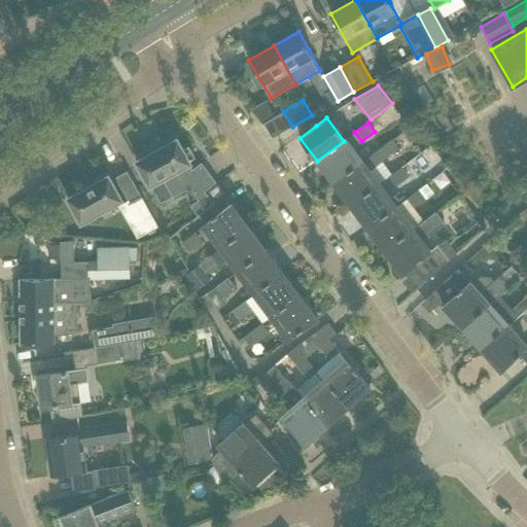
[(150,153),(136,162),(149,186),(177,171),(198,200),(189,206),(197,215),(214,204),(205,191),(216,182),(202,163),(191,170),(188,164),(190,164),(189,162),(196,157),(188,145),(182,149),(177,139),(163,147),(163,146),(150,153)]
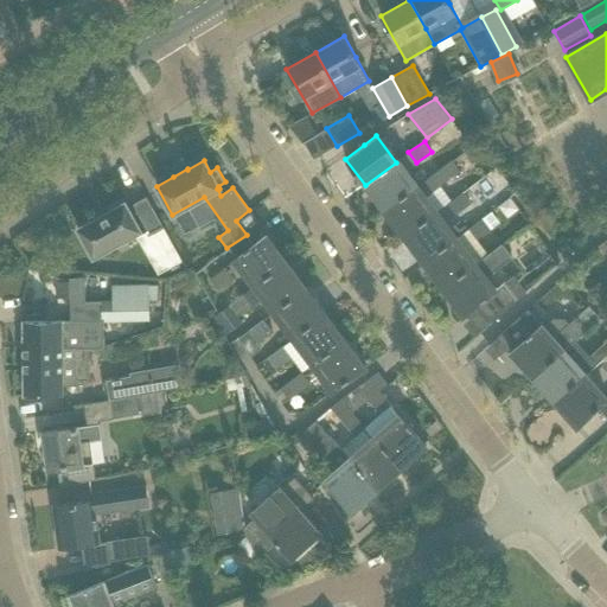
[(452,160),(416,187),(384,211),(404,237),(435,213),(425,199),(459,172),(452,160)]
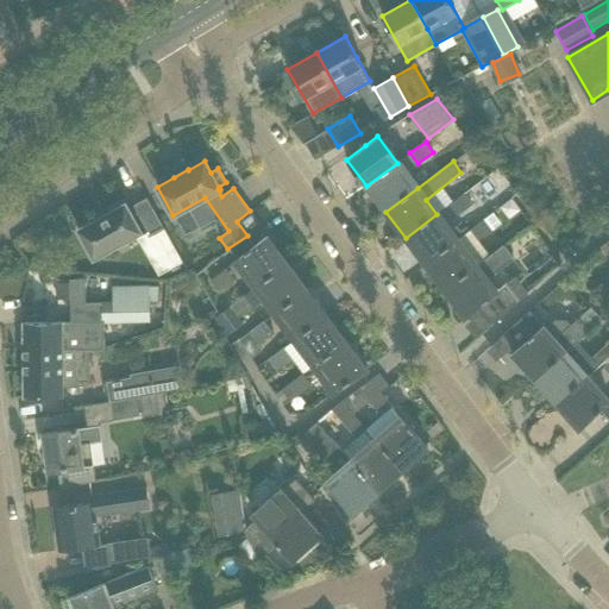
[(418,188),(397,163),(366,186),(385,212),(418,188)]
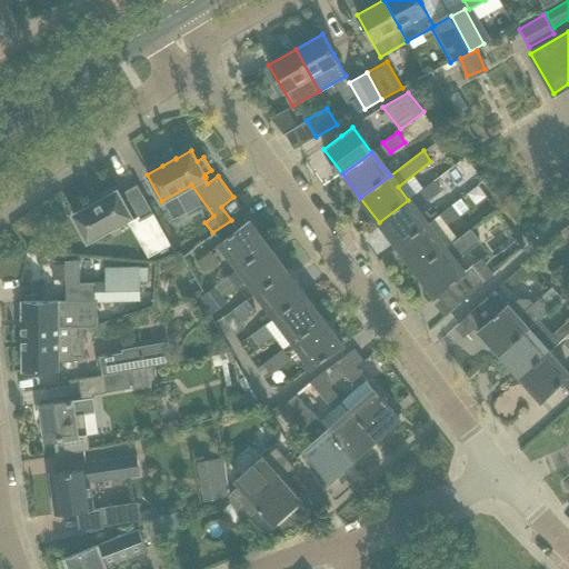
[(442,190),(435,180),(420,191),(428,202),(442,190)]
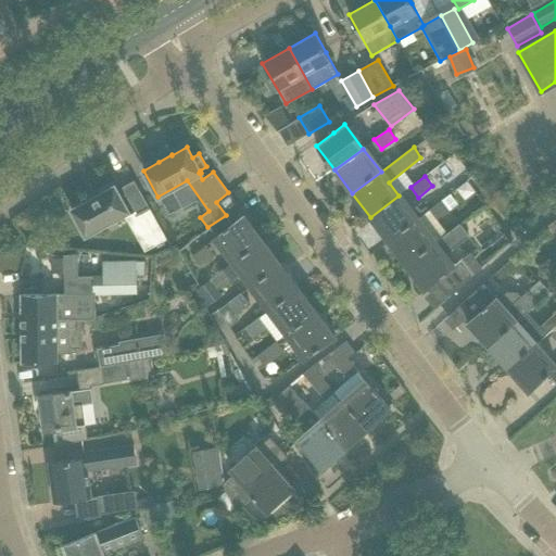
[(134,180),(122,187),(138,217),(151,210),(134,180)]
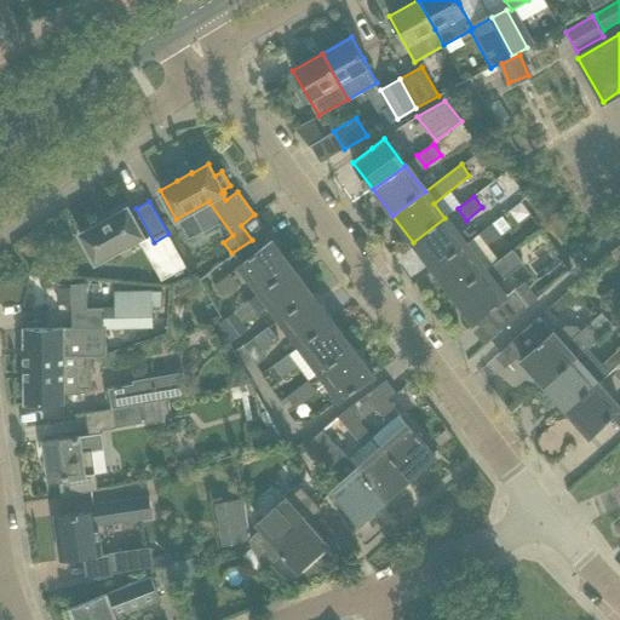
[(127,207),(80,234),(96,262),(113,253),(114,256),(128,247),(126,245),(143,235),(127,207)]
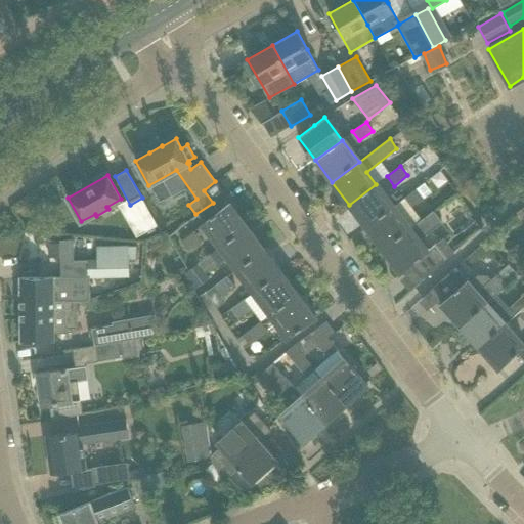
[(214,200),(223,192),(216,183),(207,190),(214,200)]
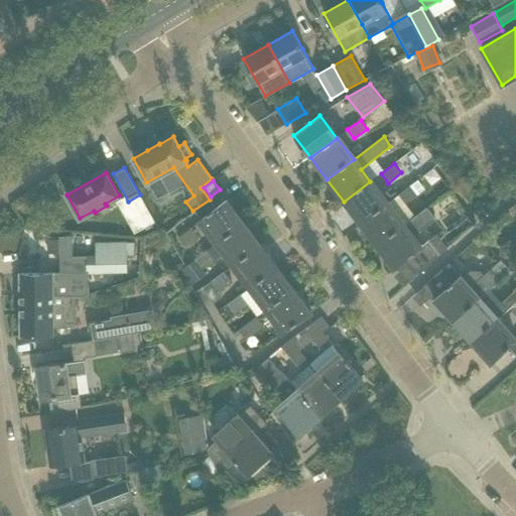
[(386,204),(370,181),(344,202),(360,224),(386,204)]
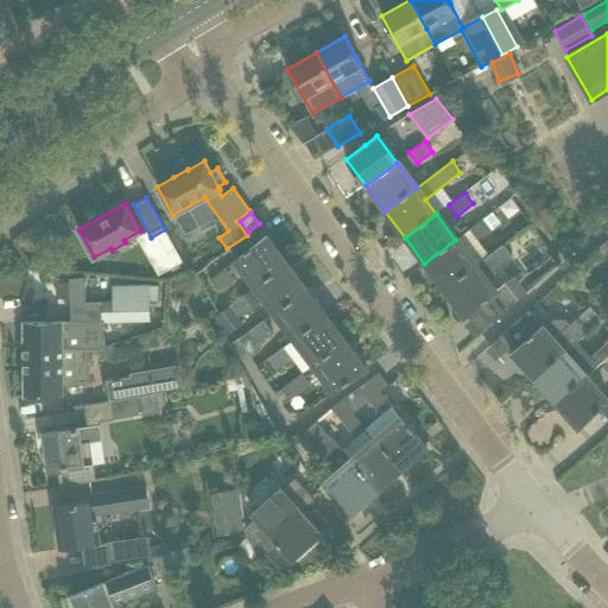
[(468,229),(477,241),(492,229),(483,217),(468,229)]
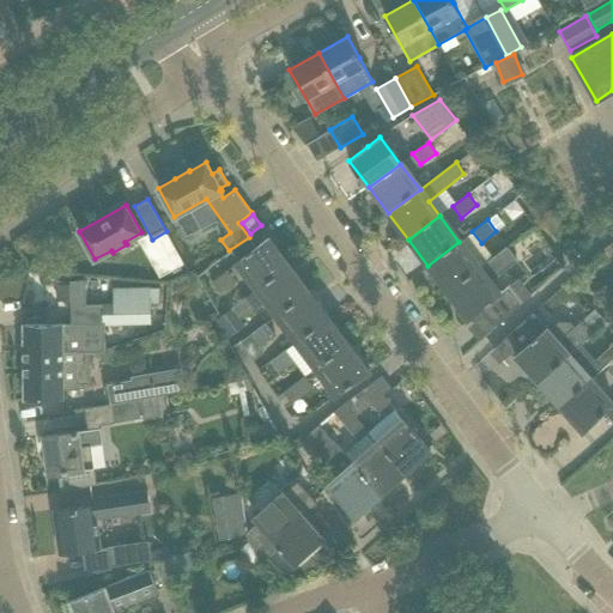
[(271,237),(252,252),(238,262),(259,289),(289,266),(269,241),(272,238),(271,237)]
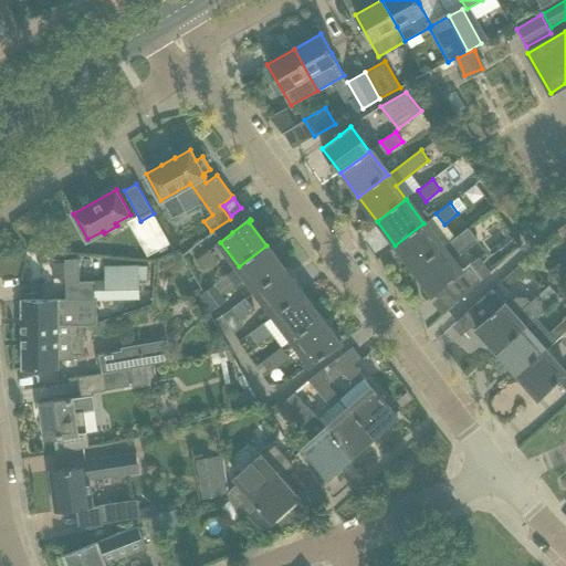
[(442,248),(423,223),(395,245),(412,270),(442,248)]
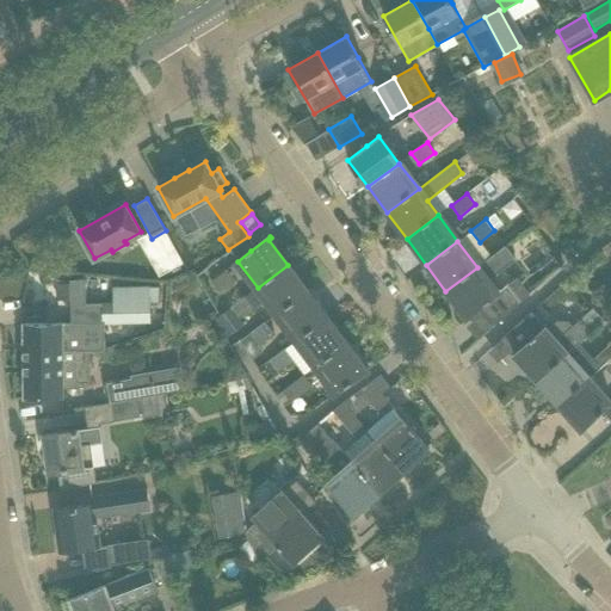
[(503,248),(477,267),(445,291),(466,318),(479,308),(494,326),(520,302),(506,285),(497,292),(486,279),(511,260),(503,248)]
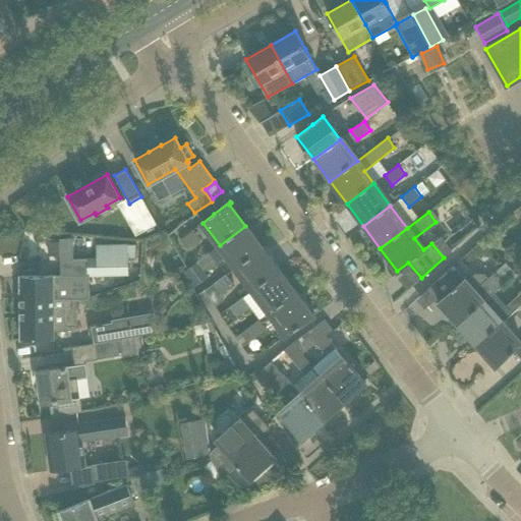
[(236,268),(262,248),(245,226),(220,245),(197,262),(205,272),(227,255),(236,268)]
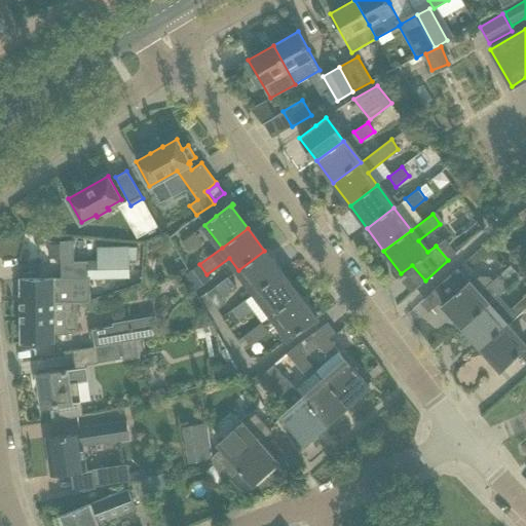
[(188,253),(201,242),(194,232),(181,242),(188,253)]
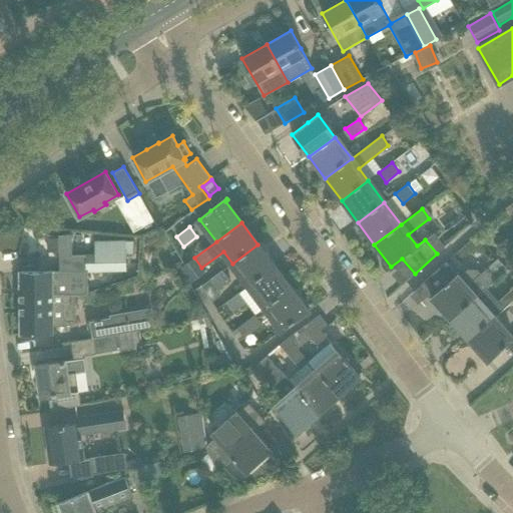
[(87,292),(87,272),(126,271),(126,254),(132,254),(132,240),(93,241),(93,253),(84,254),(84,272),(20,272),(20,293),(87,292)]
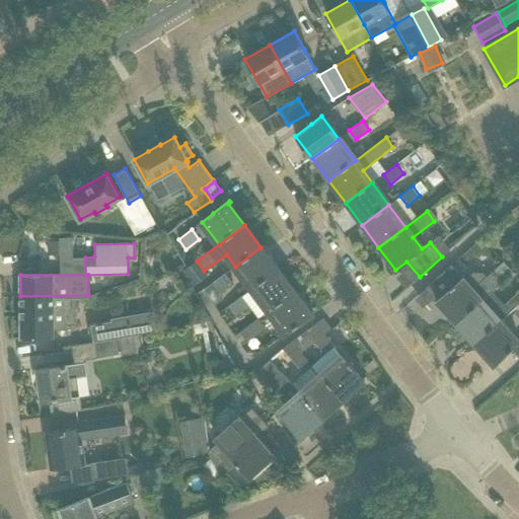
[(278,270),(261,247),(235,267),(251,289),(278,270)]
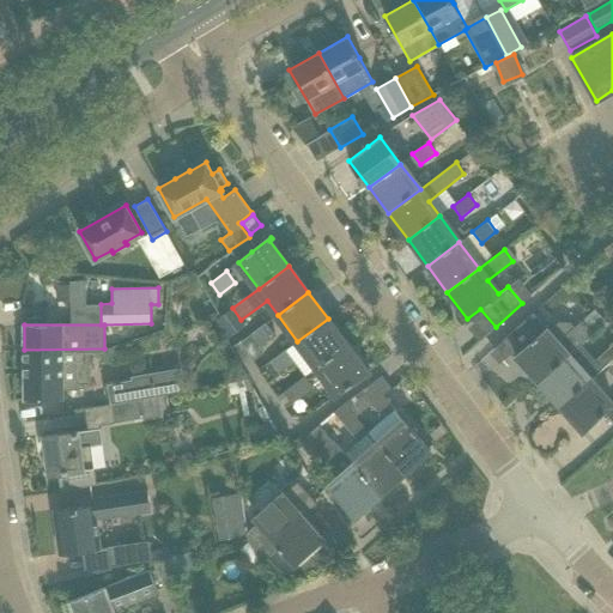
[(558,341),(548,331),(541,321),(533,313),(505,338),(513,346),(520,353),(516,357),(538,382),(581,344),(580,344),(593,332),(582,320),(558,341)]
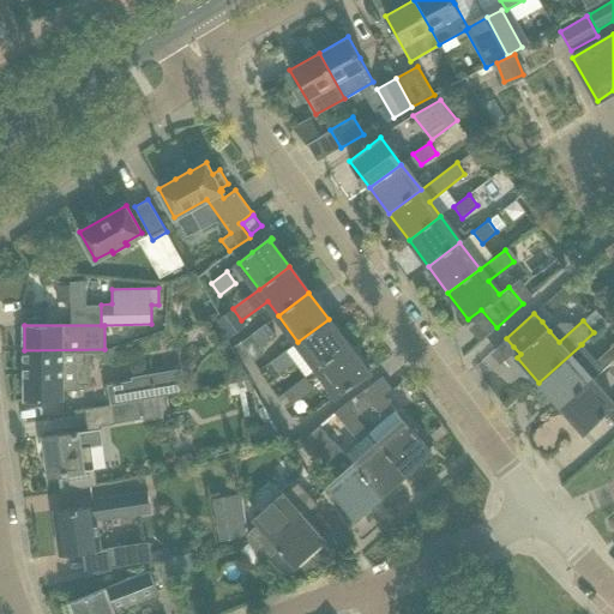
[(348,345),(329,319),(298,342),(318,368),(348,345)]
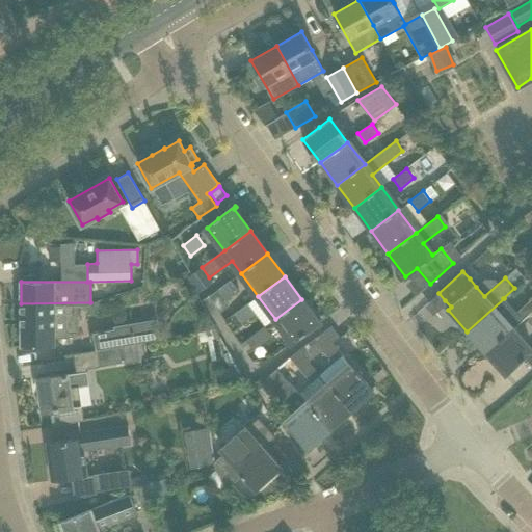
[(224,300),(238,290),(231,281),(217,290),(224,300)]
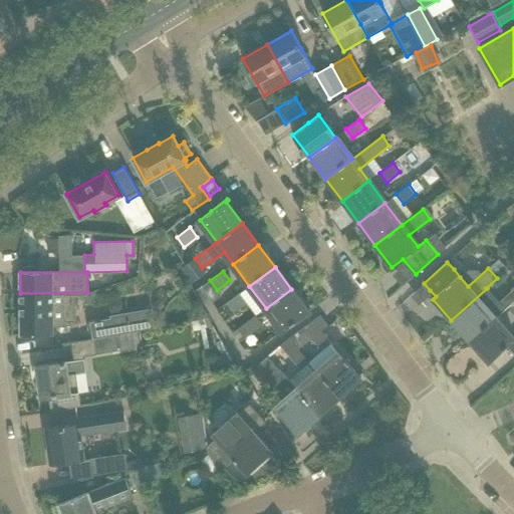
[(505,308),(487,288),(451,320),(469,340),(496,317),(505,308)]
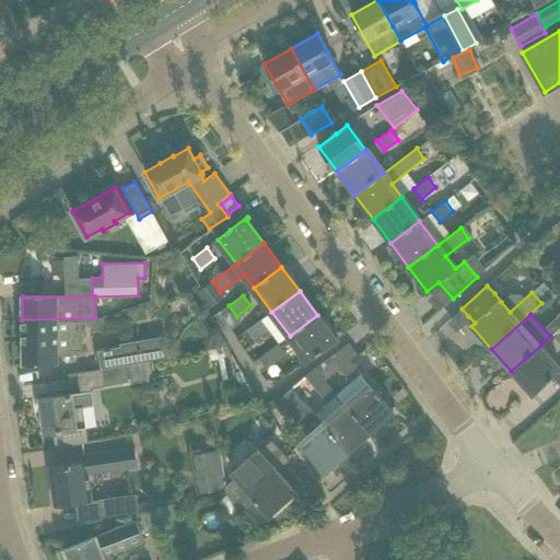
[(335,338),(317,315),(290,336),(307,360),(338,338),(337,337),(335,338)]
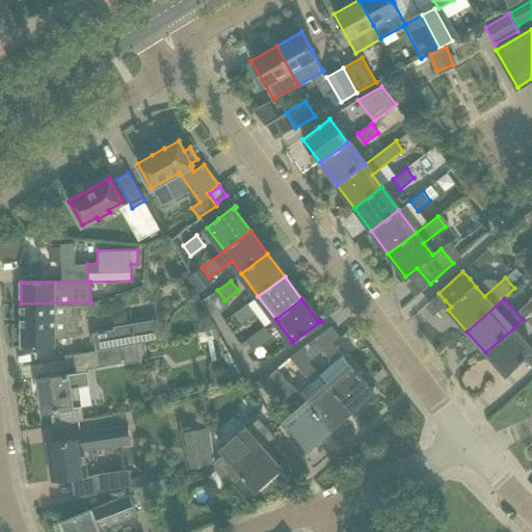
[(85,306),(90,302),(21,303),(21,346),(55,346),(55,338),(70,338),(70,333),(78,333),(78,306),(85,306)]
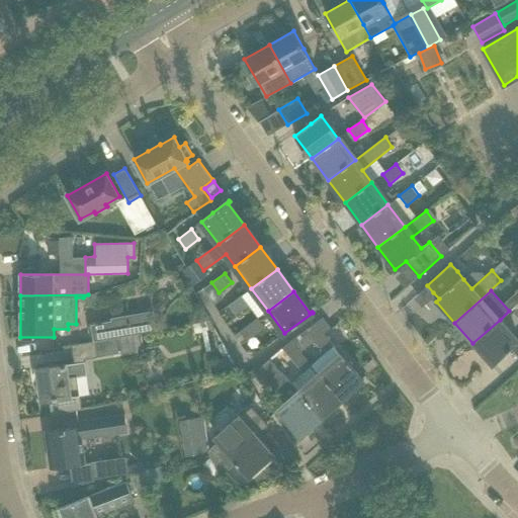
[(243,294),(229,305),(236,314),(249,304),(243,294)]
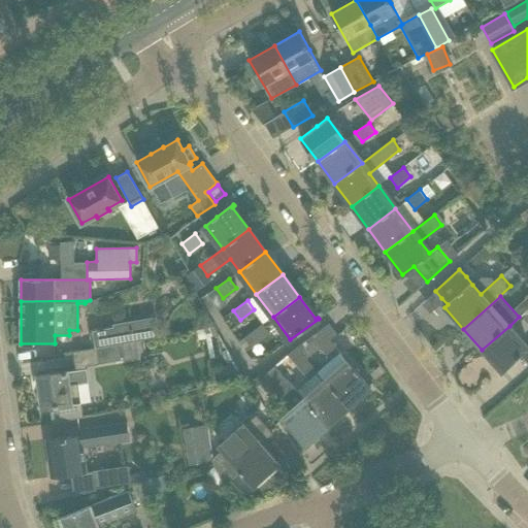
[(134,341),(131,321),(112,324),(113,328),(94,331),(97,348),(134,341)]
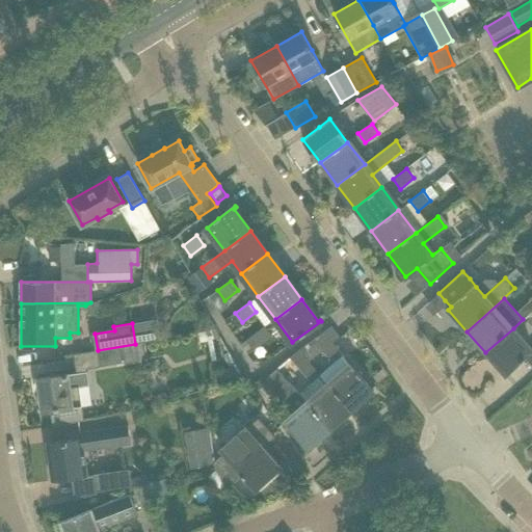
[(259,347),(272,337),(265,327),(251,337),(259,347)]
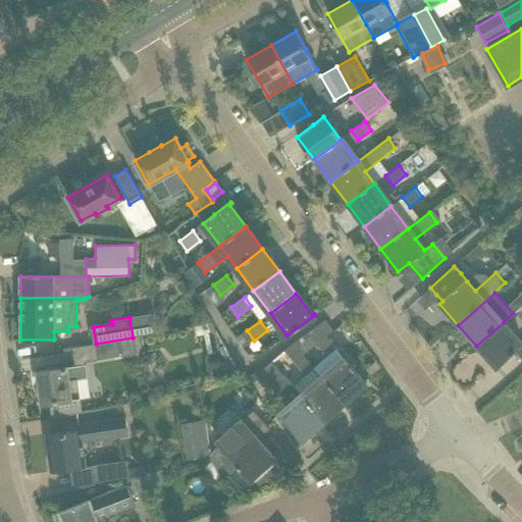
[(521,343),(504,322),(476,346),(496,367),(521,343)]
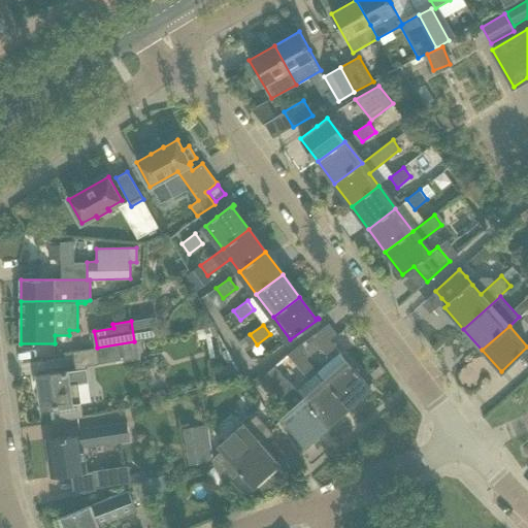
[(305,359),(321,347),(312,336),(295,348),(305,359)]
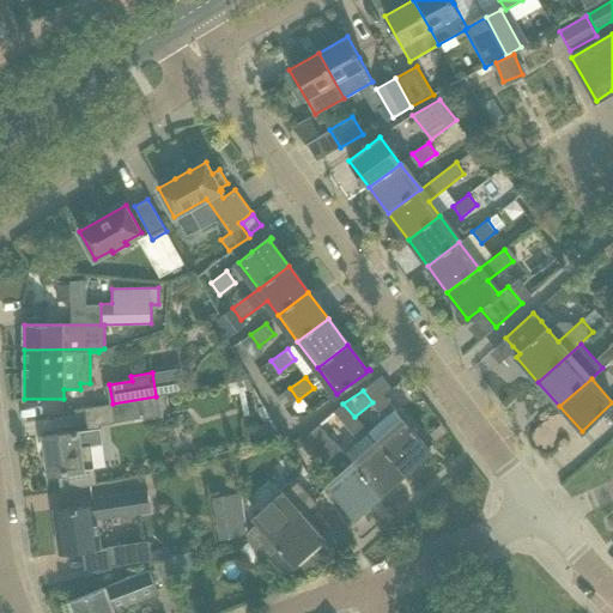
[(383,394),(372,402),(383,418),(394,410),(383,394)]
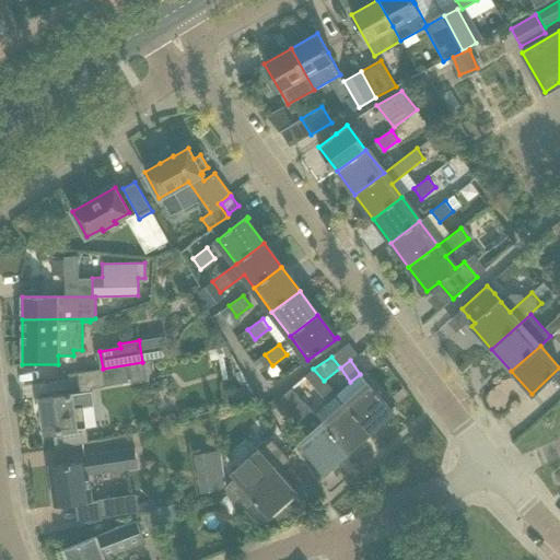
[(155,377),(152,361),(142,362),(103,369),(105,386),(155,377)]
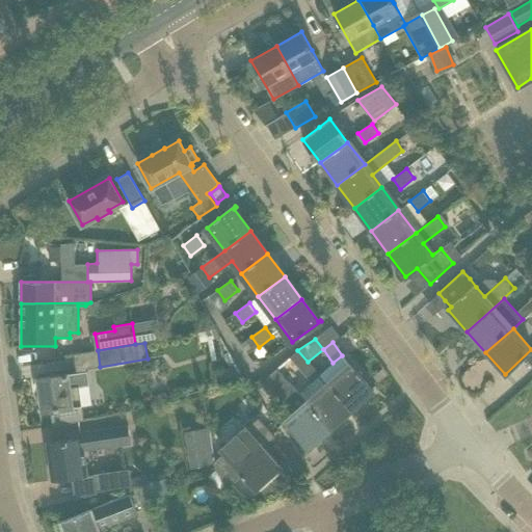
[(321,376),(308,362),(297,350),(289,357),(311,384),(321,376)]
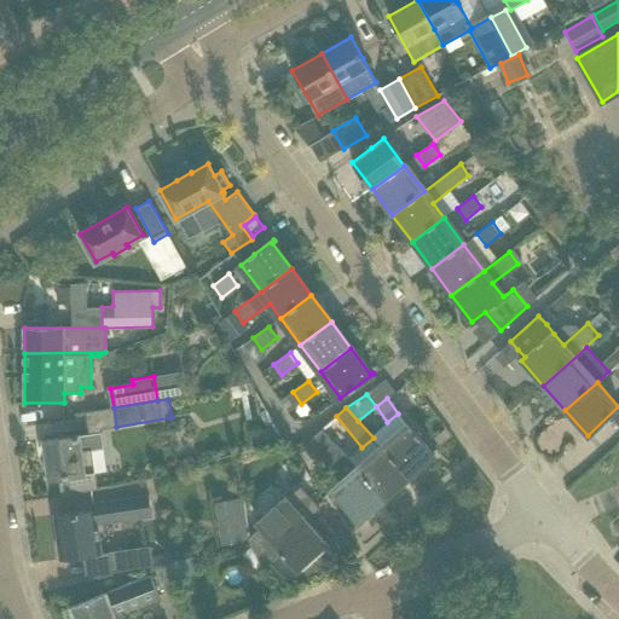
[(434,456),(406,423),(381,446),(408,475),(432,455),(433,456),(434,456)]
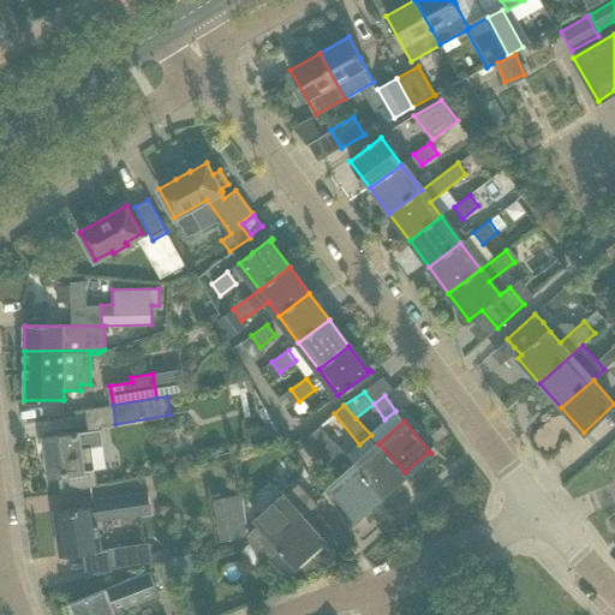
[(381,495),(354,465),(336,443),(320,427),(309,437),(341,476),(329,487),(357,519),(358,518),(357,515),(381,495)]
